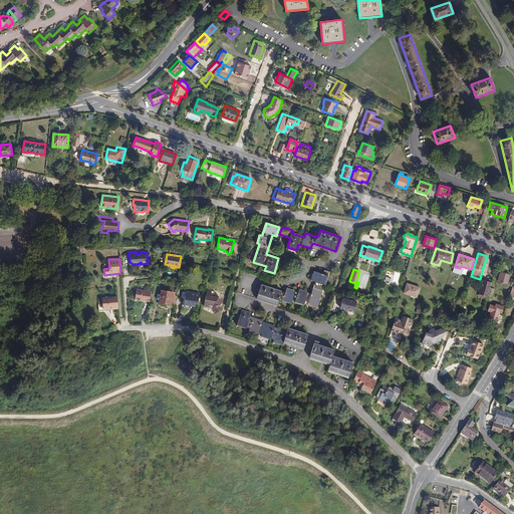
[(323,274),(314,271),(311,280),(315,282),(311,293),(299,290),(298,292),(286,288),(285,292),(261,284),(256,299),(277,306),(279,299),(291,303),(292,300),(304,304),(305,301),(318,306),(329,272),(324,270),(323,274)]
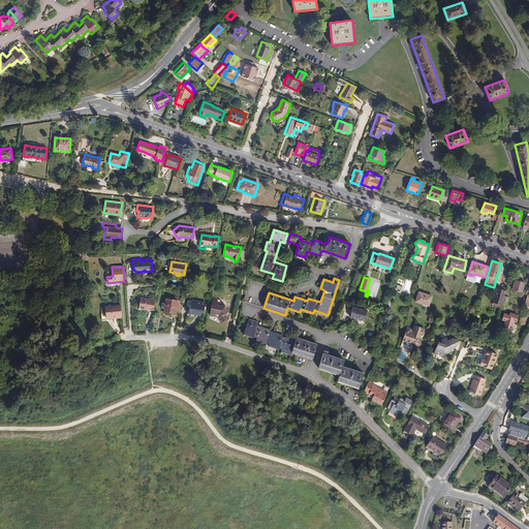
[(525,283),(516,280),(512,289),(522,292),(525,283)]
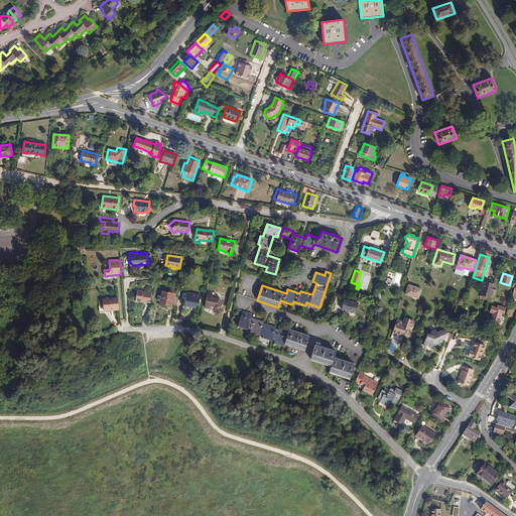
[(489,297),(494,283),(485,281),(481,295),(489,297)]
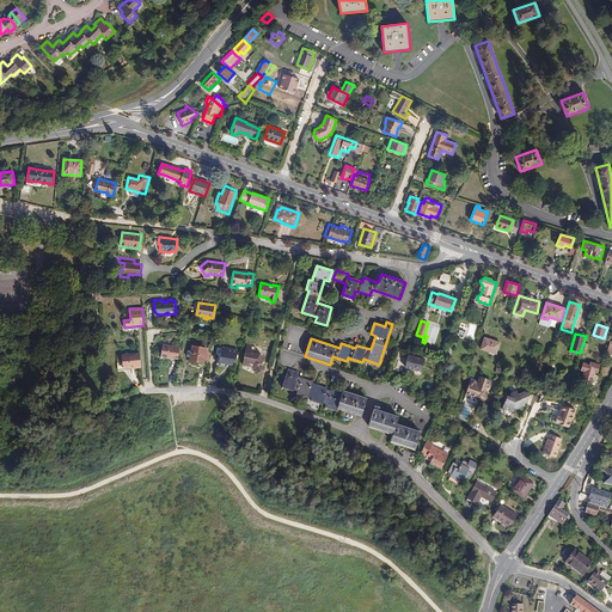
[(500,342),(484,337),(481,349),(496,354),(500,342)]
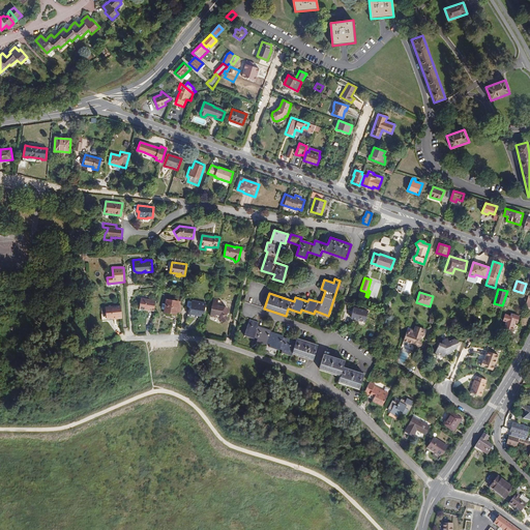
[(264,299),(246,294),(244,301),(262,307),(264,299)]
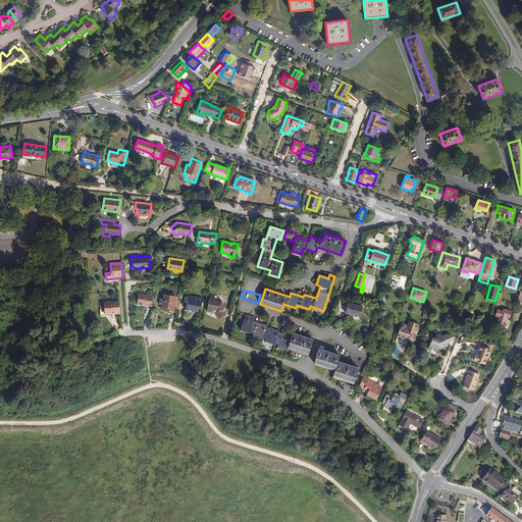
[(161,307),(177,310),(179,298),(170,296),(170,294),(166,293),(166,295),(163,295),(163,299),(162,305),(161,307)]
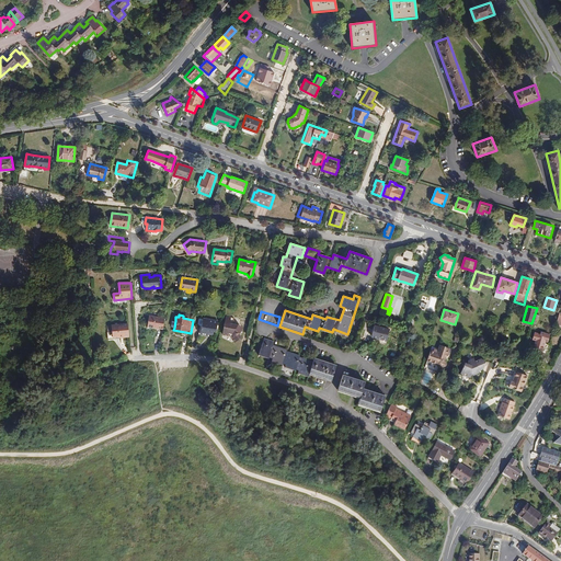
[(163,328),(164,318),(149,316),(147,327),(163,329),(163,328)]
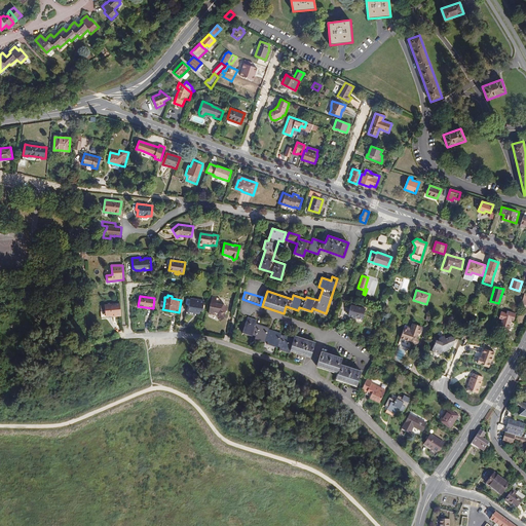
[(212,297),(209,313),(216,315),(220,321),(226,316),(224,312),(228,310),(225,305),(219,304),(220,298),(212,297)]
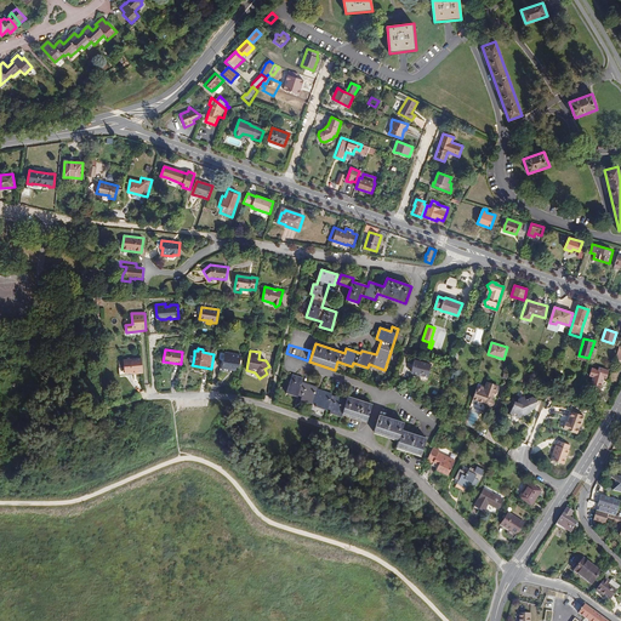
[(224,362),(223,360),(222,370),(231,372),(231,369),(239,370),(241,355),(227,353),(224,362)]
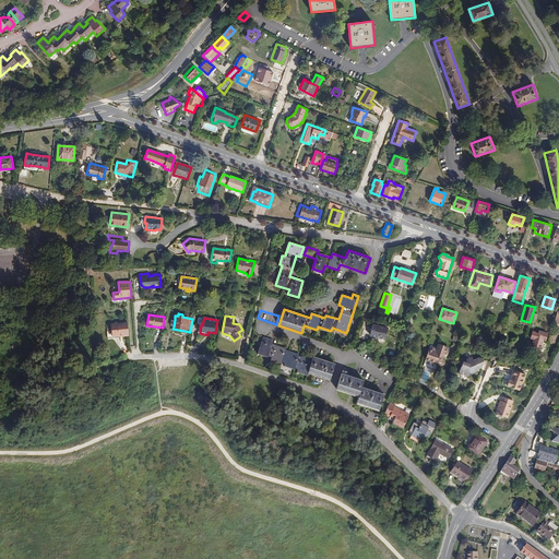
[(129,336),(128,322),(111,323),(111,331),(107,332),(108,337),(113,337),(113,335),(122,335),(122,336),(129,336)]
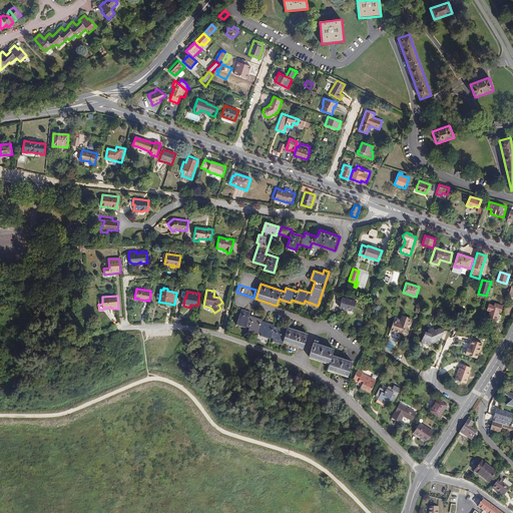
[(345,310),(349,300),(343,298),(340,308),(345,310)]
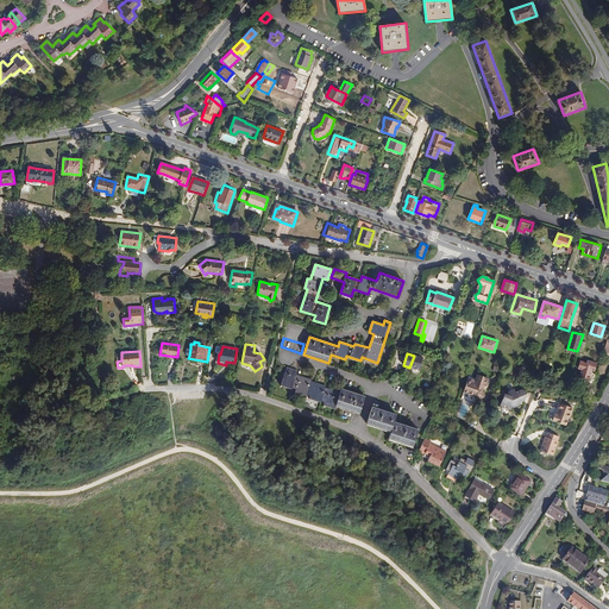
[(424,358),(414,356),(409,368),(420,370),(424,358)]
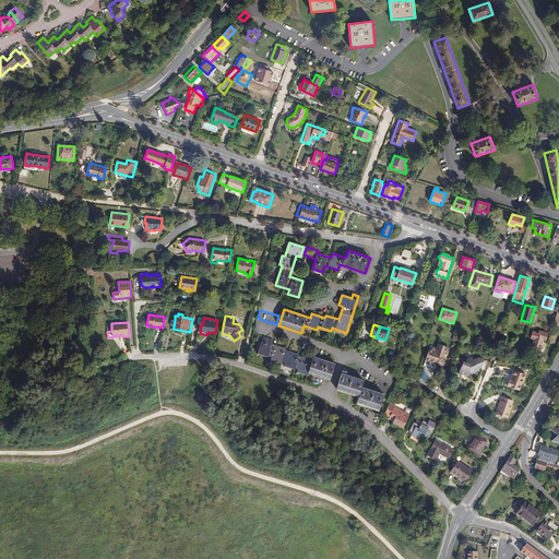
[(335,364),(313,357),(312,360),(298,356),(299,355),(285,351),(285,348),(272,344),(273,341),(263,337),(258,353),(272,357),(271,358),(285,364),(284,365),(298,369),(297,371),(308,375),(308,372),(330,380),(335,364)]
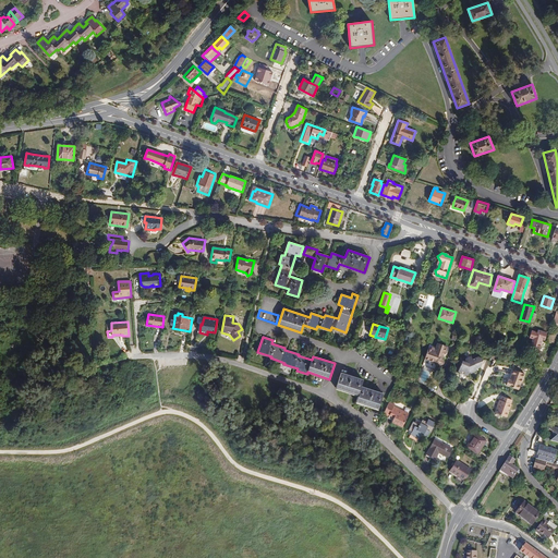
[(443,353),(444,354),(446,353),(448,348),(447,347),(437,343),(436,349),(432,348),(432,350),(428,349),(425,359),(435,362),(436,366),(438,366),(444,364),(444,362),(443,359),(441,356),(443,353)]
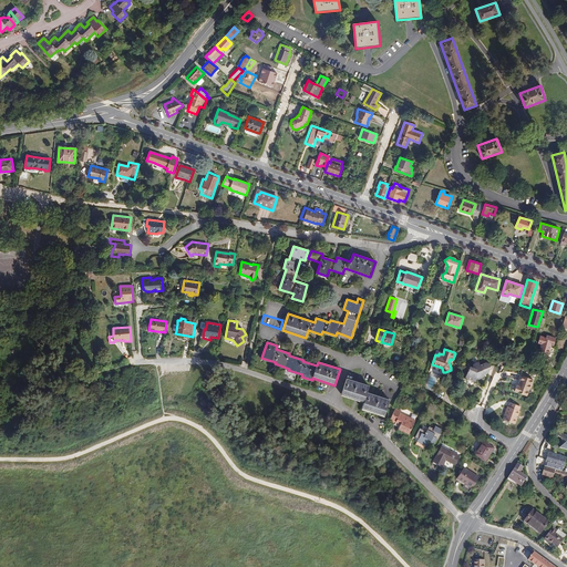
[(490,364),(486,362),(480,366),(478,362),(474,364),(472,368),(471,367),(466,369),(468,372),(466,378),(467,378),(466,379),(474,382),(474,381),(475,381),(477,378),(480,379),(483,378),(484,374),(488,372),(491,367),(490,364)]
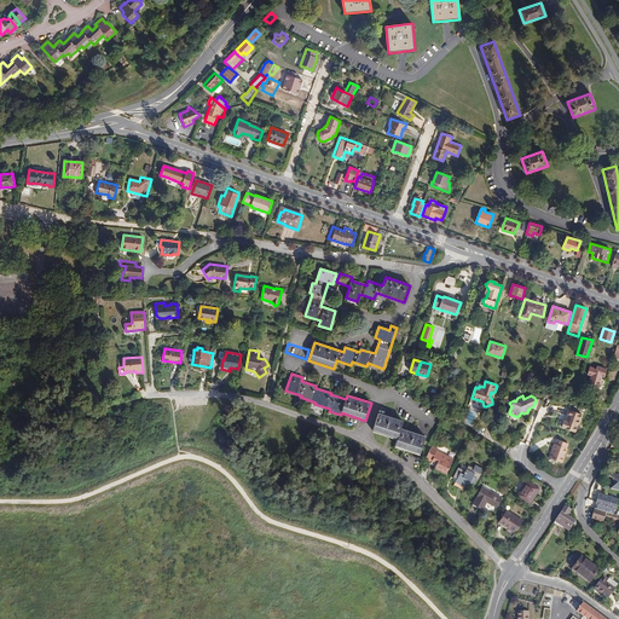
[(565,420),(562,427),(576,432),(582,414),(570,410),(566,421),(565,420)]
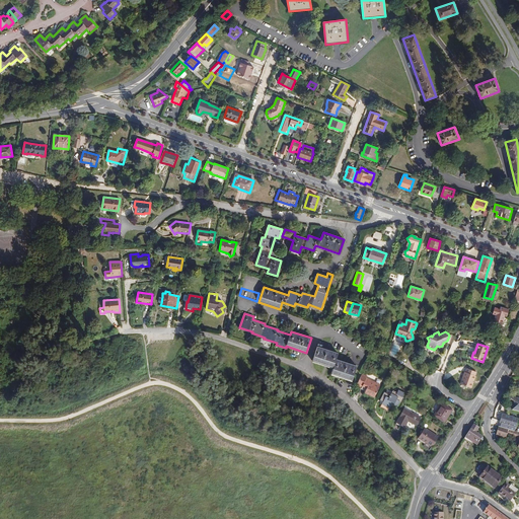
[(338,354),(317,347),(312,361),(334,368),(331,374),(352,381),(357,366),(337,359),(338,354)]
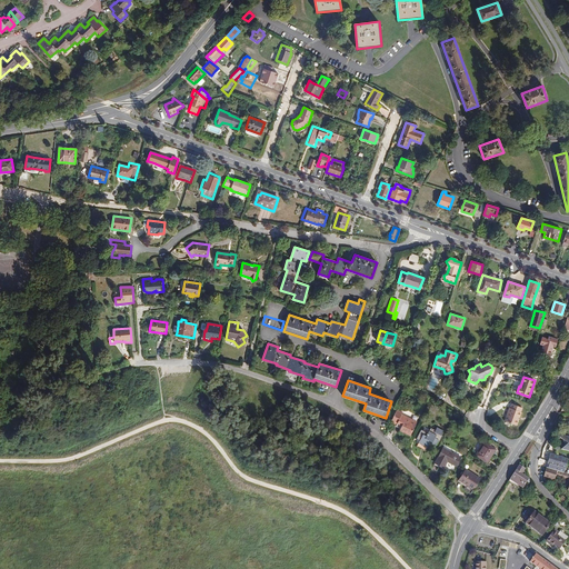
[(519,418),(520,418),(521,412),(522,408),(512,403),(510,408),(505,421),(517,426),(519,419),(518,419),(519,418)]
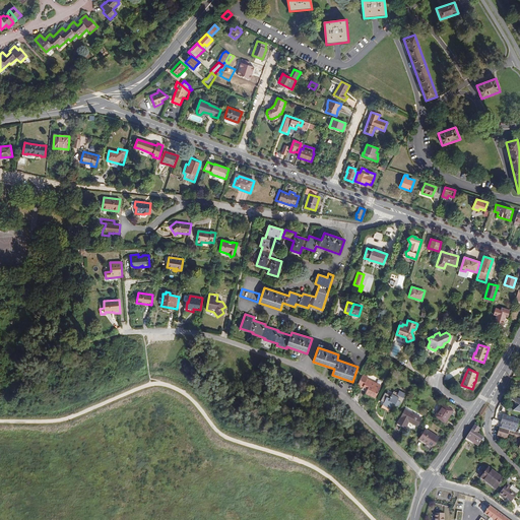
[(369,377),(363,374),(363,376),(359,383),(358,386),(363,388),(364,386),(368,388),(367,391),(366,394),(375,398),(381,387),(374,384),(375,382),(368,379),(369,377)]
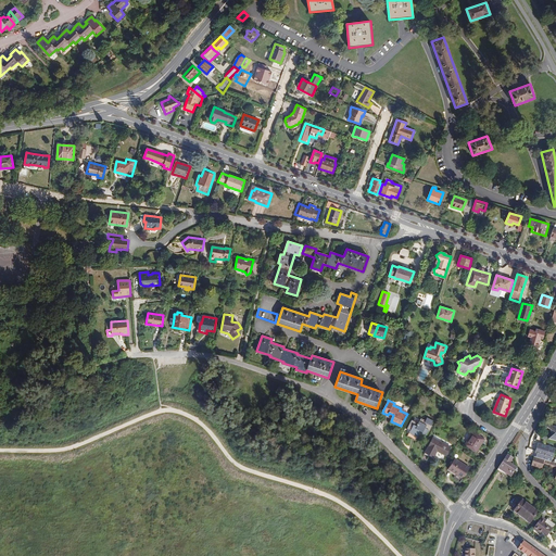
[(428,421),(426,420),(421,418),(418,424),(412,420),(407,429),(411,430),(414,432),(413,434),(418,437),(420,432),(426,436),(428,430),(430,431),(432,427),(431,426),(433,420),(429,418),(428,421)]
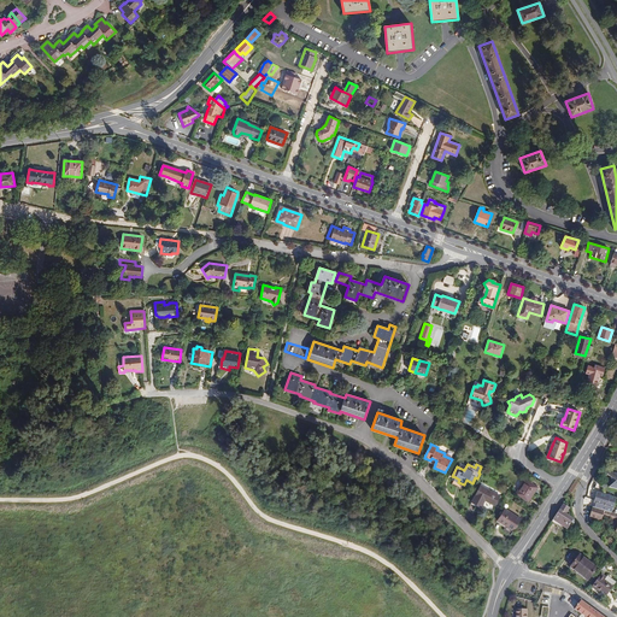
[(616,472),(605,472),(616,481),(609,487),(616,489),(616,472)]
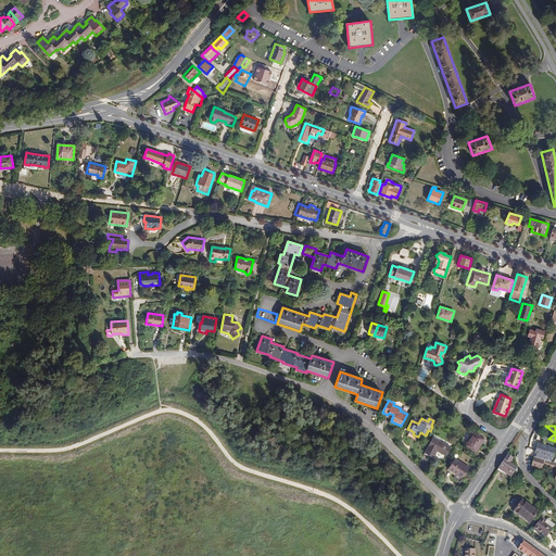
[(414,432),(411,430),(407,437),(416,441),(418,437),(413,434),(414,432)]
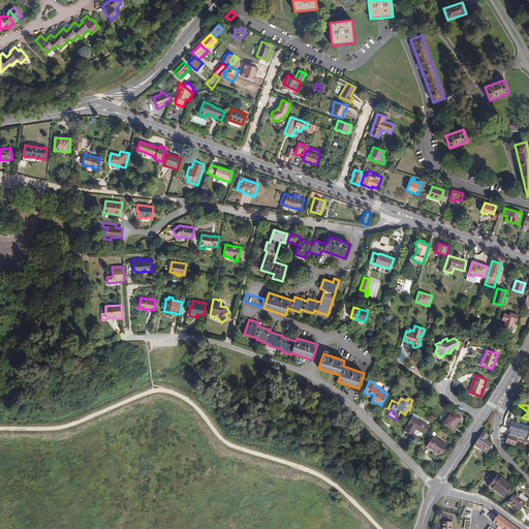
[(461,418),(450,410),(442,423),(453,430),(461,418)]
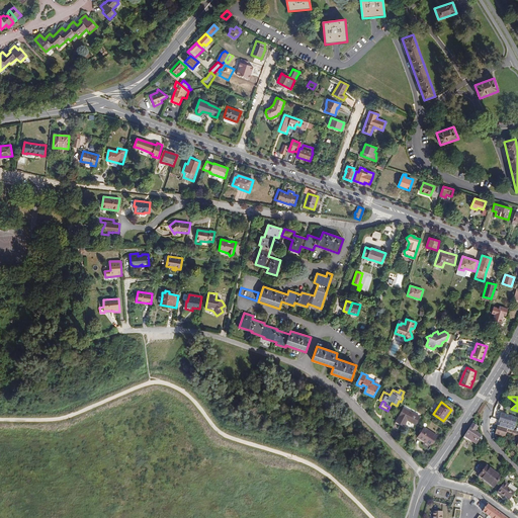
[(420,417),(404,408),(396,422),(404,426),(407,420),(416,425),(420,417)]
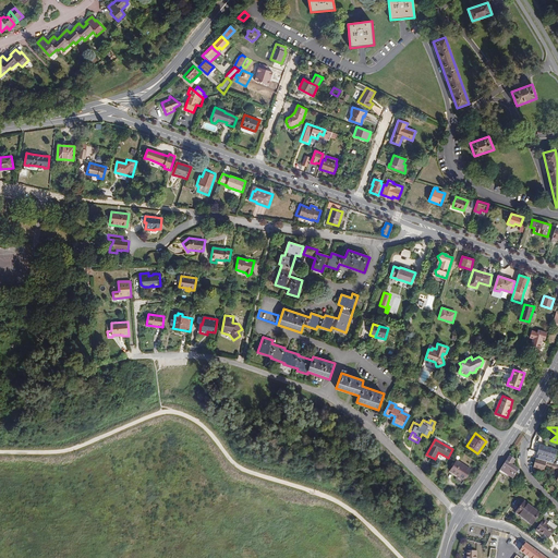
[(557,453),(538,448),(536,455),(538,456),(537,459),(554,463),(557,453)]
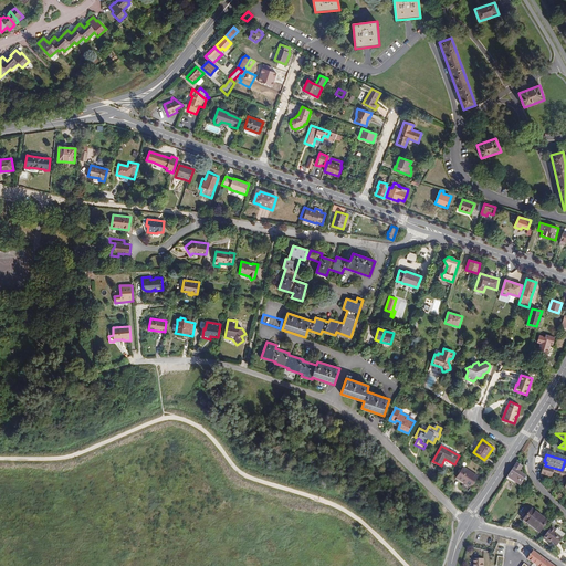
[(516,462),(506,479),(514,484),(515,482),(520,485),(526,475),(520,471),(522,467),(516,462)]
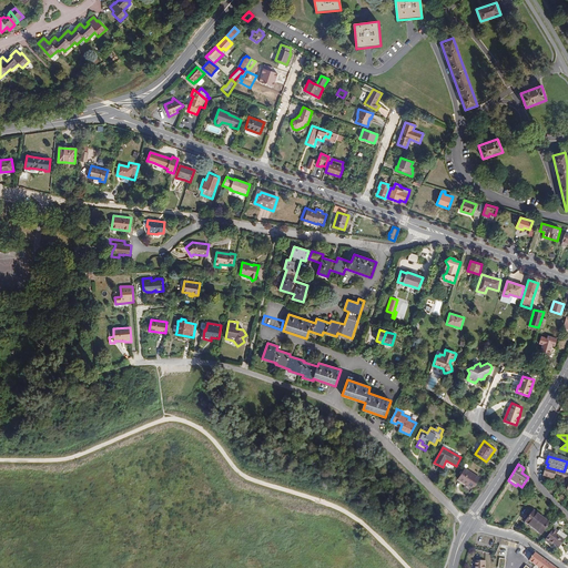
[(567,473),(564,472),(547,467),(546,466),(543,476),(554,479),(556,475),(567,478),(567,473)]
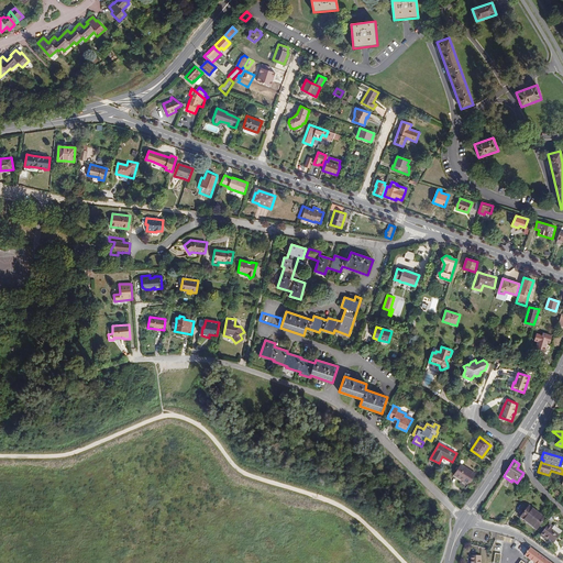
[(475,474),(461,464),(454,475),(468,485),(475,474)]
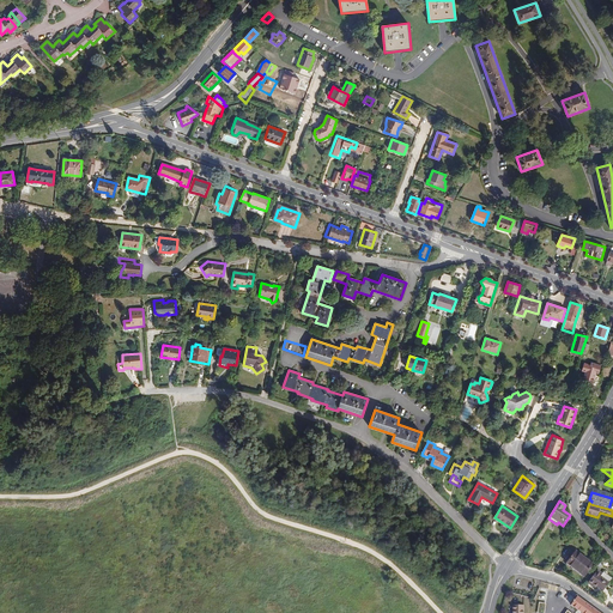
[(594,564),(576,551),(568,564),(584,576),(594,564)]
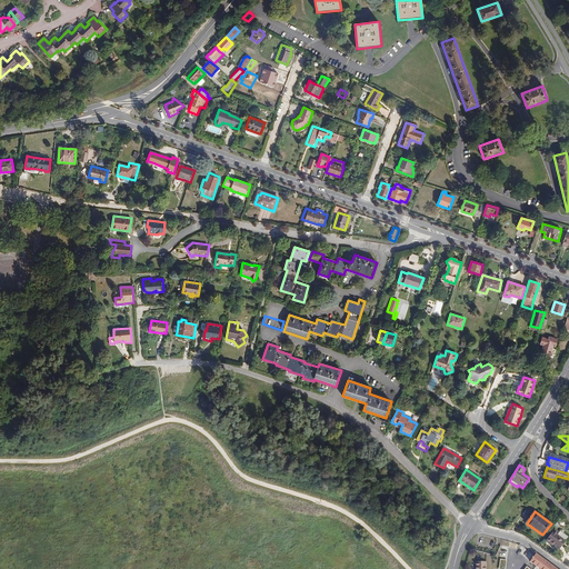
[(555,529),(546,541),(552,547),(553,545),(559,549),(568,537),(560,530),(559,532),(555,529)]
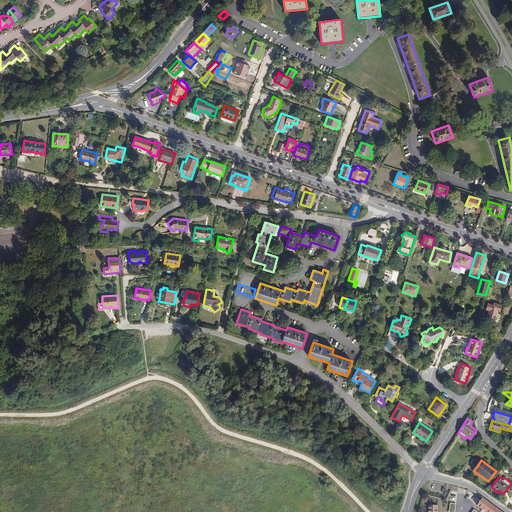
[(501,511),(482,498),(471,511),(501,511)]
